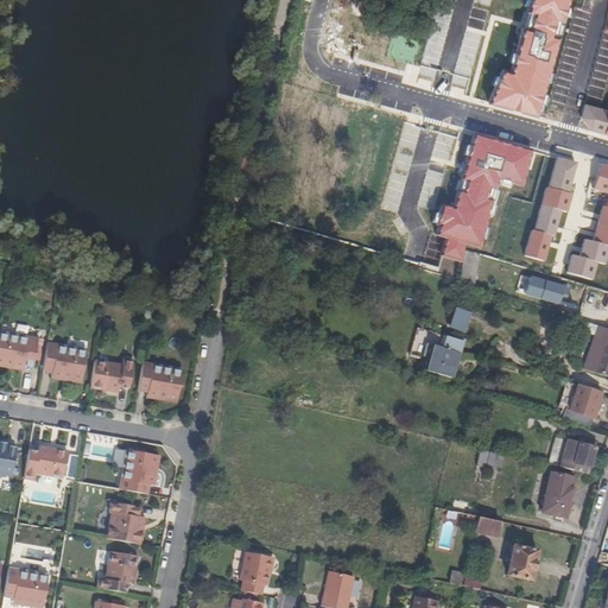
[(572,0),(533,0),(526,26),(512,73),(505,70),(494,102),(538,115),(572,0)]
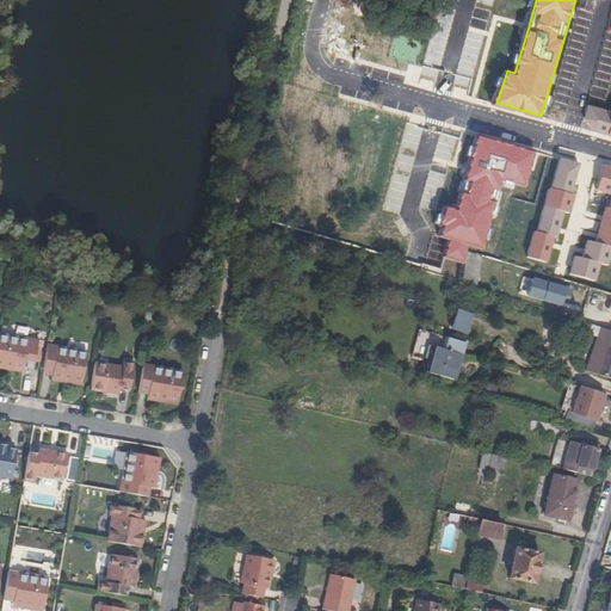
[(610,121),(610,110),(587,104),(581,127),(608,134),(610,121)]
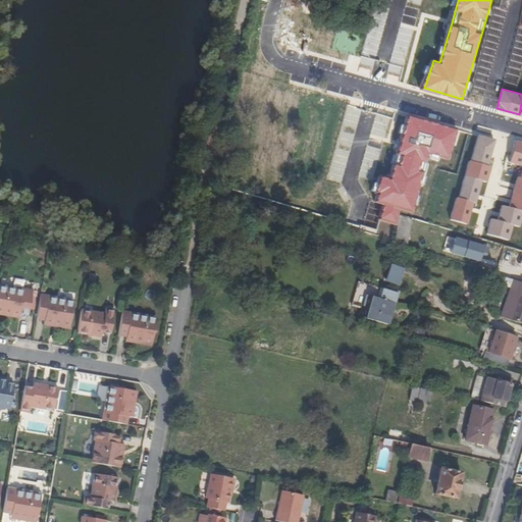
[(461,132),(408,116),(397,152),(407,155),(403,169),(397,167),(393,179),(381,176),(377,191),(381,192),(379,200),(385,202),(380,220),(396,225),(402,207),(411,210),(422,174),(416,172),(420,159),(427,161),(429,156),(428,160),(440,164),(442,160),(452,163),(461,132)]
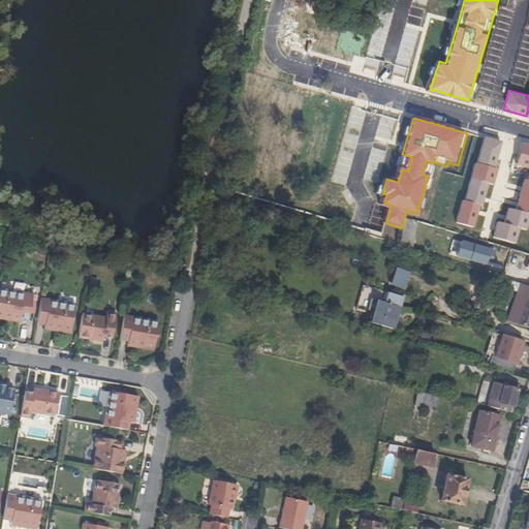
[(502,143),(483,137),(475,163),(495,168),(502,143)]
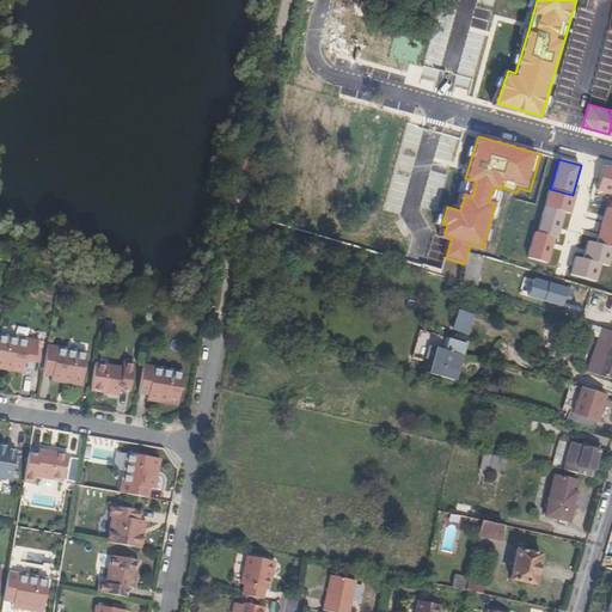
[(611,167),(604,165),(597,193),(611,196),(611,167)]
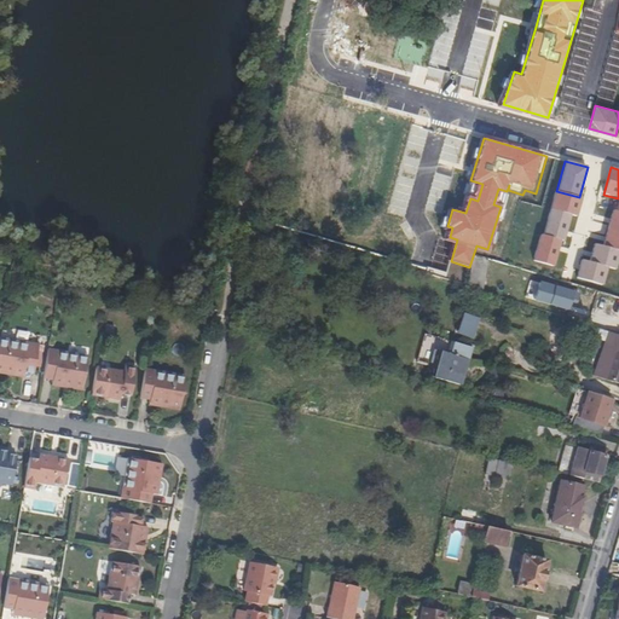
[(556,191),(555,191),(550,209),(571,215),(576,217),(582,198),(579,197),(556,191)]
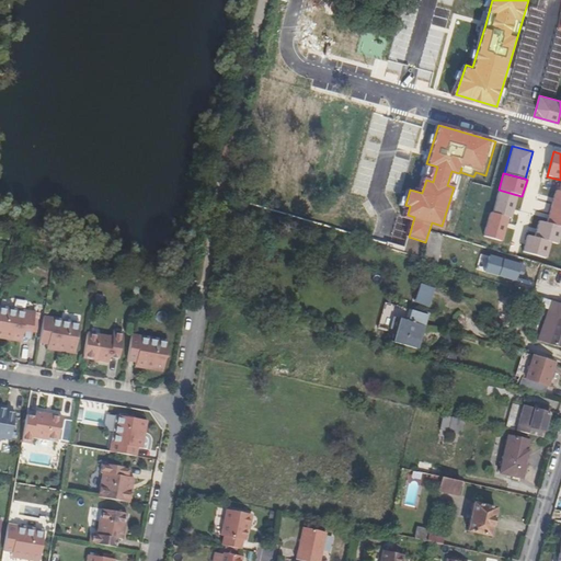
[(517,195),(499,190),(492,213),(508,217),(511,218),(517,195)]
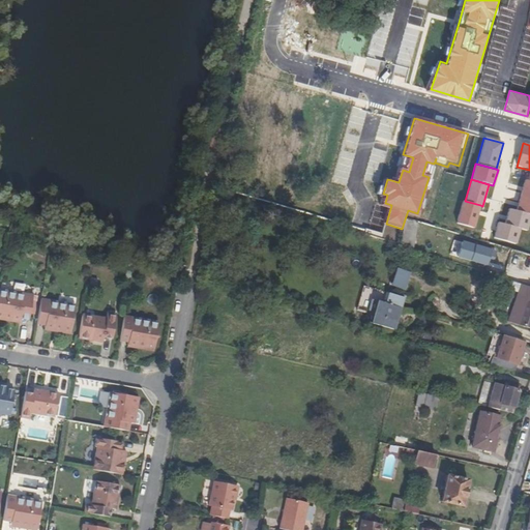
[(529,179),(525,179),(517,210),(529,213),(529,179)]
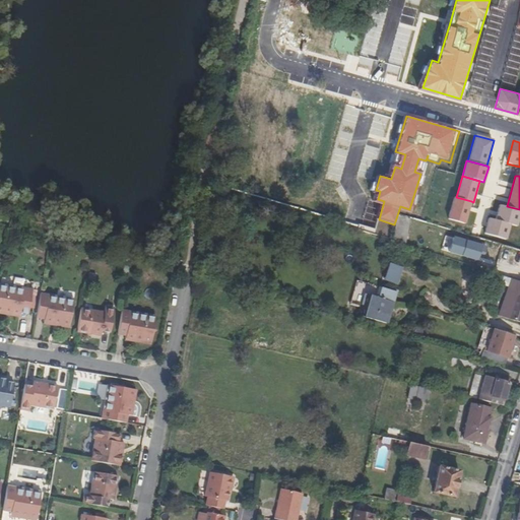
[(456,197),(454,196),(448,218),(465,223),(471,201),(456,197)]
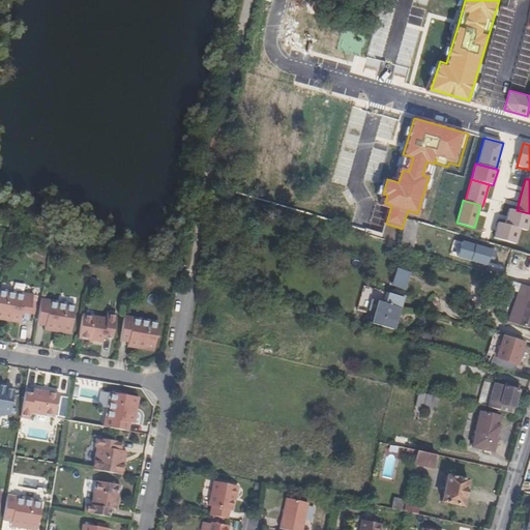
[(529,213),(517,210),(509,208),(505,224),(521,228),(527,230),(529,219),(529,213)]
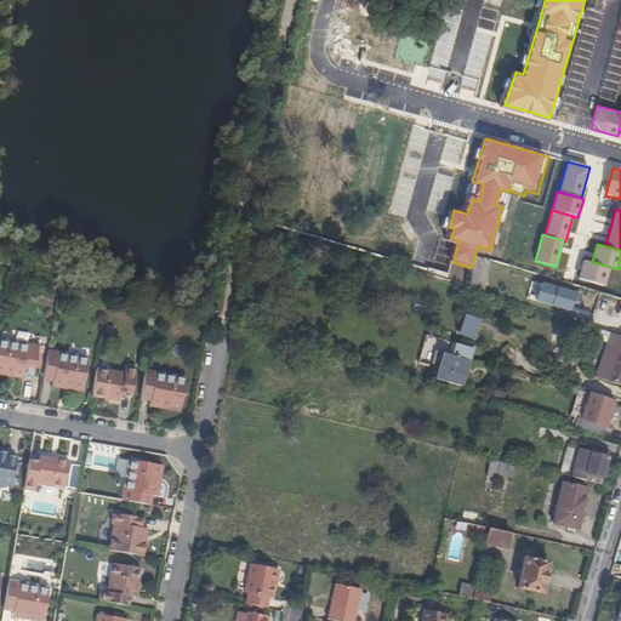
[(483,292),(490,261),(474,257),(468,289),(483,292)]
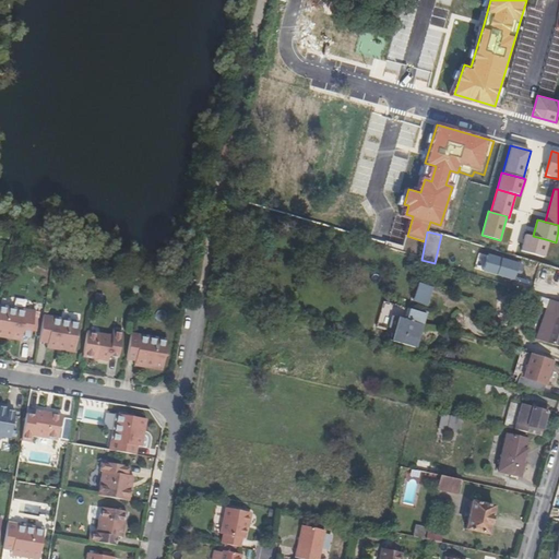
[(533,236),(525,234),(521,251),(545,258),(549,240),(533,236)]
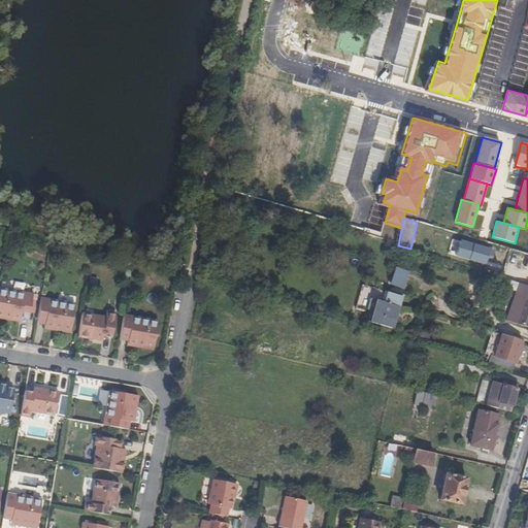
[(489,250),(461,240),(456,257),(484,266),(489,250)]
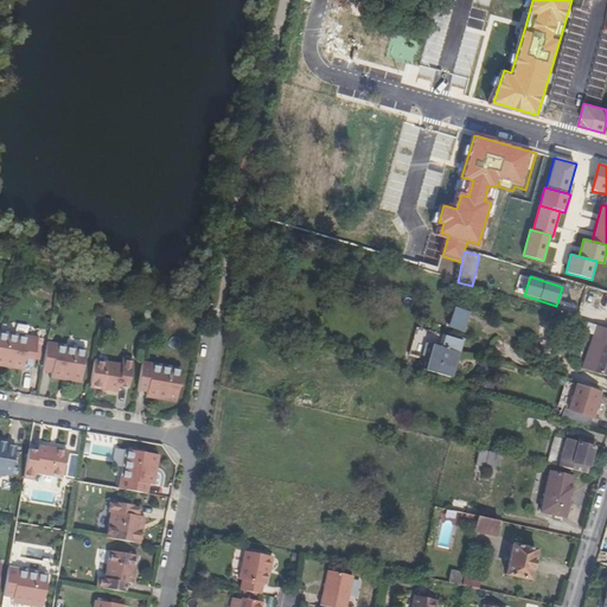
[(471,312),(454,307),(447,327),(465,333),(471,312)]
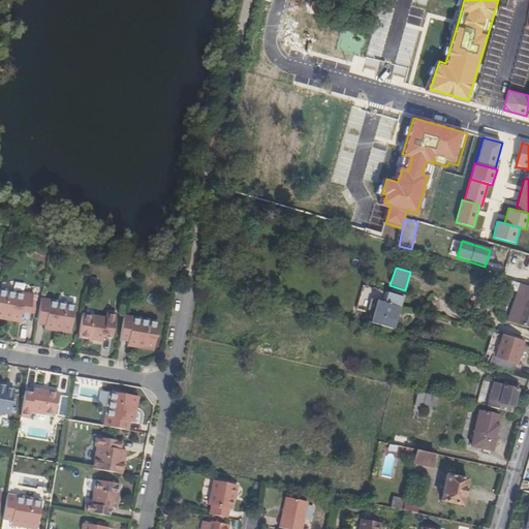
[(509,280),(500,277),(498,286),(506,289),(509,280)]
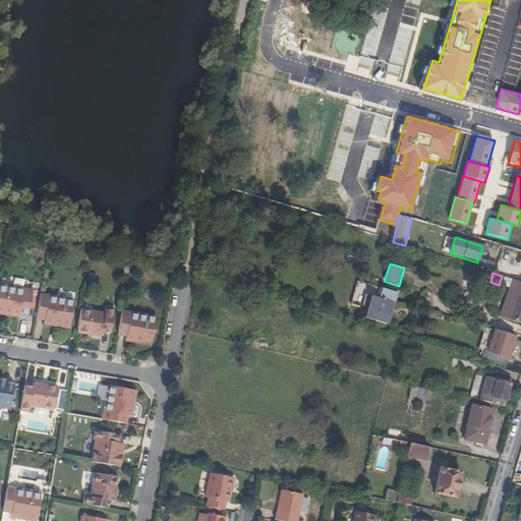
[(501,277),(500,285),(509,286),(510,279),(501,277)]
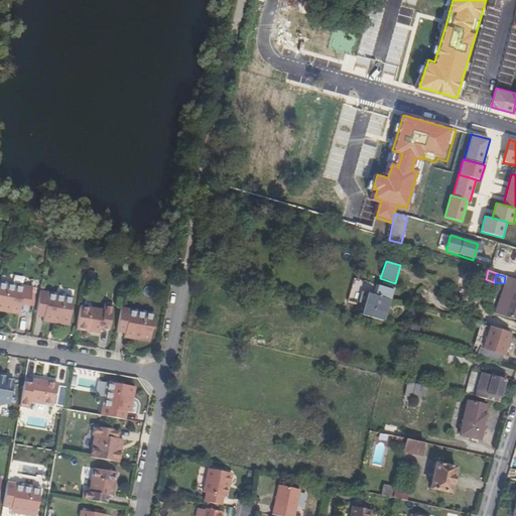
[(515,279),(507,277),(501,294),(512,297),(505,317),(515,320),(515,279)]
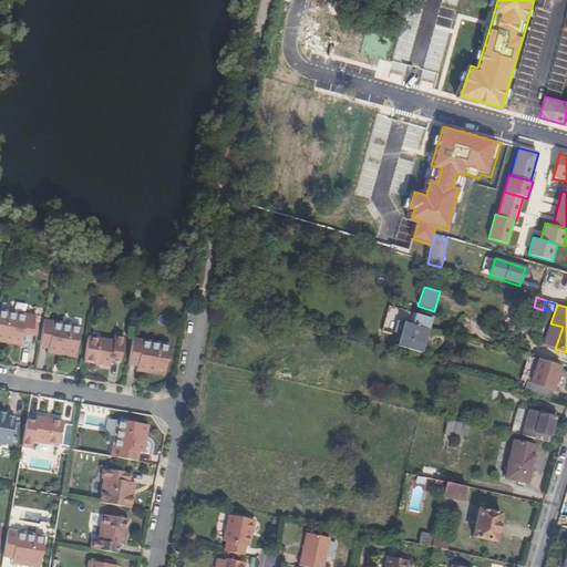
[(382,332),(394,336),(398,321),(412,325),(431,330),(434,319),(419,315),(390,306),(382,332)]
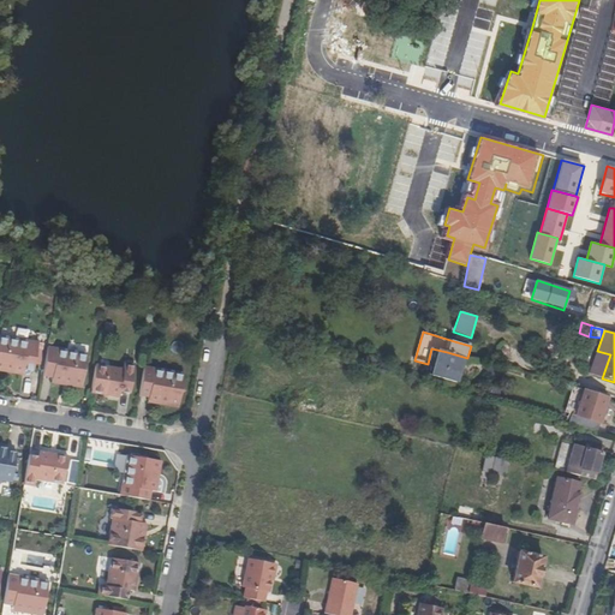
[(0,338),(0,368),(24,372),(24,370),(34,372),(39,341),(29,340),(29,342),(0,338)]
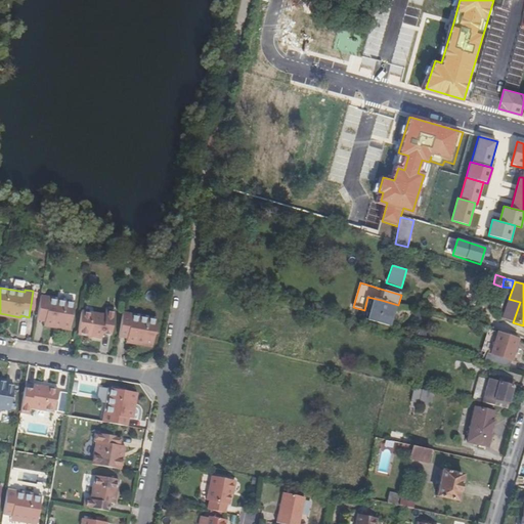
[(44,324),(71,329),(75,303),(48,299),(49,297),(41,295),(36,321),(45,322),(44,324)]
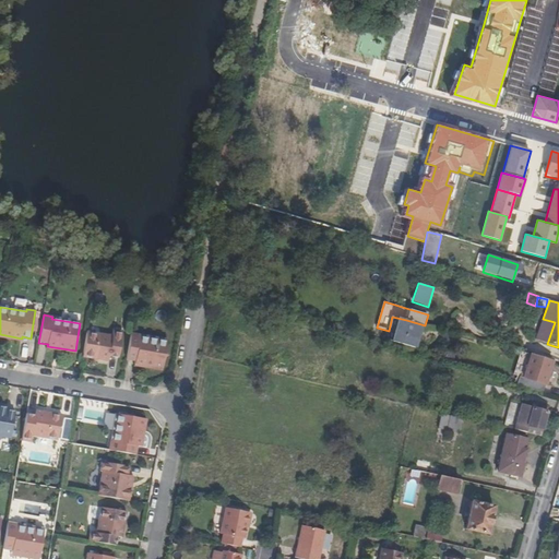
[(406,320),(392,317),(389,331),(387,339),(418,348),(425,325),(406,320)]
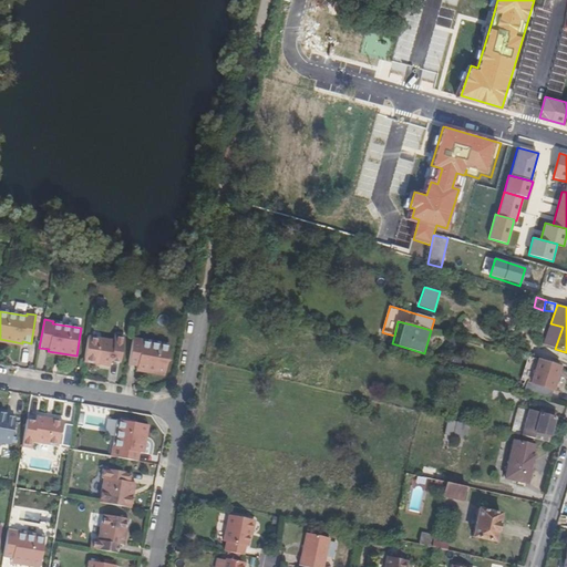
[(555,349),(563,327),(550,323),(543,344),(555,349)]
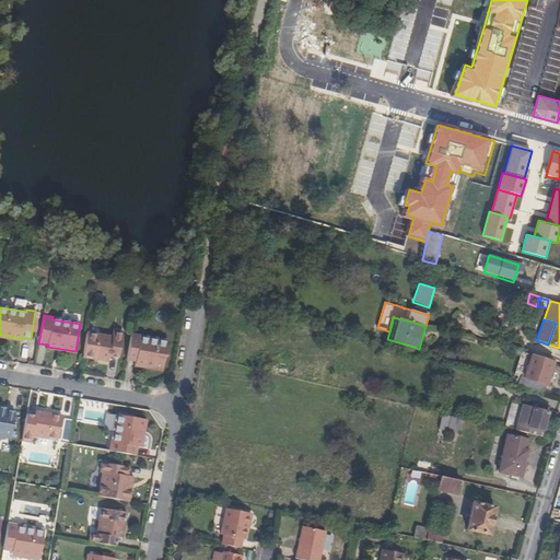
[(113,336),(88,331),(83,354),(102,358),(101,361),(109,363),(111,357),(119,359),(124,331),(114,329),(113,336)]
